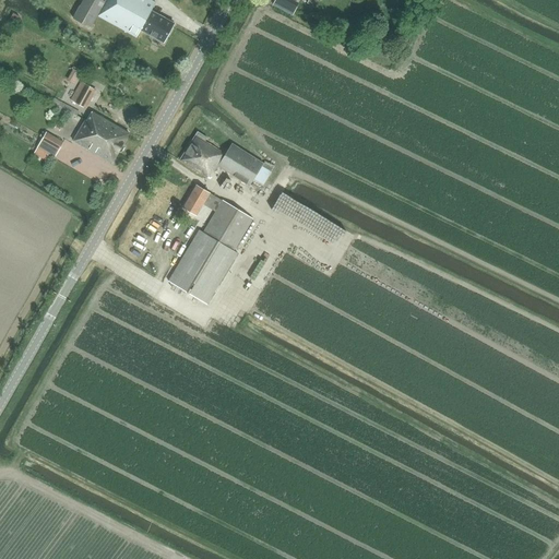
[(82,0),(72,19),(91,30),(97,18),(137,38),(141,31),(164,44),(174,24),(151,11),(156,2),(151,0),(82,0)]
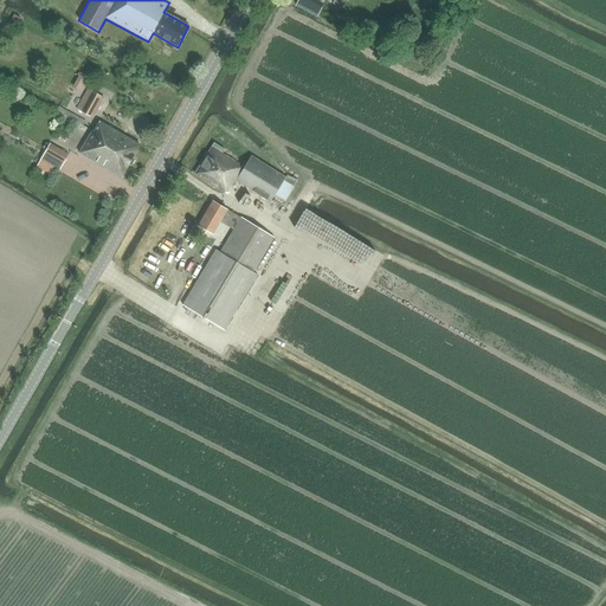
[(59,91),(63,84),(57,81),(52,86),(59,91)]
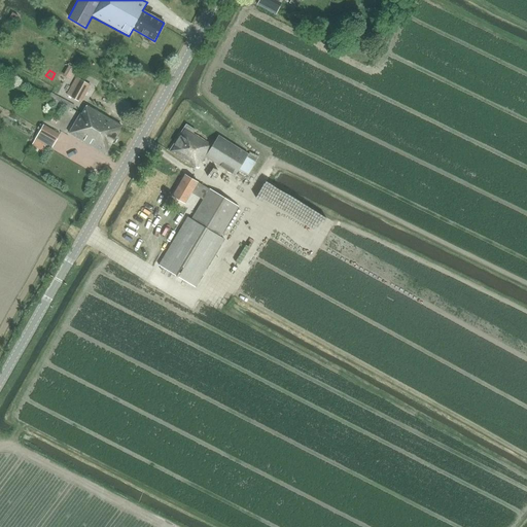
[(78,102),(89,83),(76,77),(67,95),(78,102)]
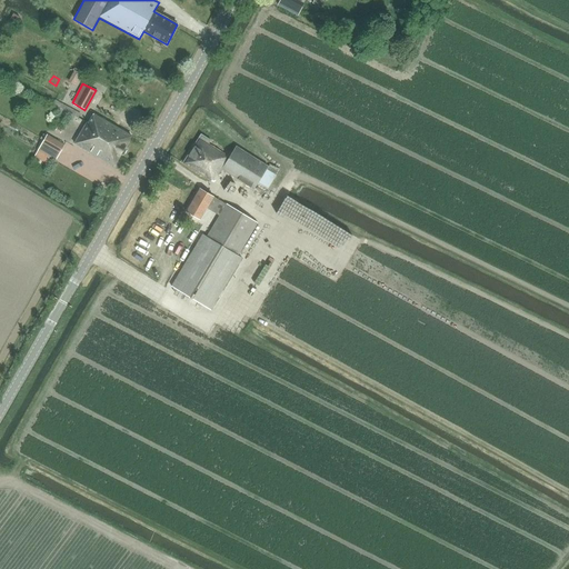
[(59,102),(56,110),(75,117),(78,110),(59,102)]
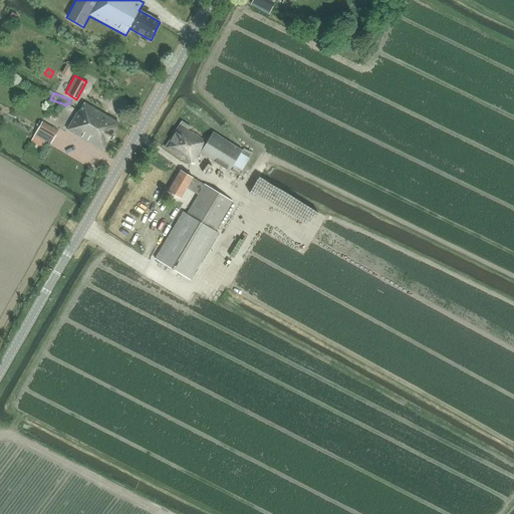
[(100,138),(108,143),(119,122),(84,102),(80,111),(87,115),(84,120),(103,132),(100,138)]
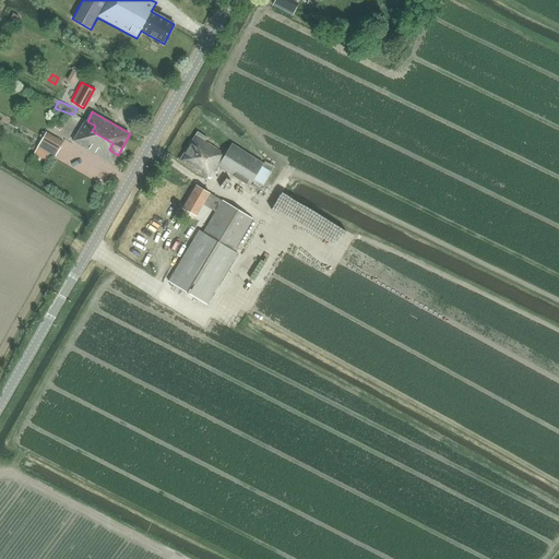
[(95,126),(87,121),(85,120),(72,142),(113,164),(118,155),(109,150),(113,143),(92,131),(95,126)]
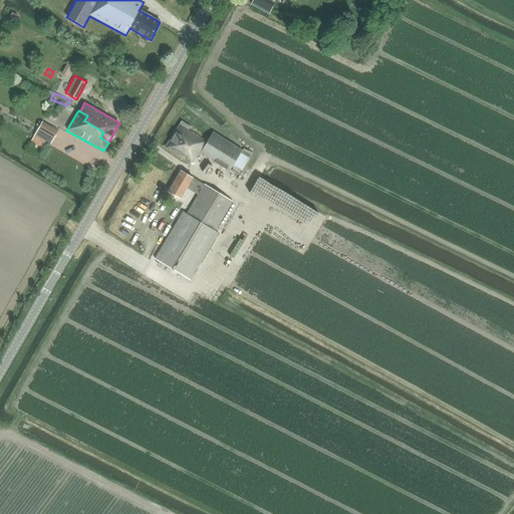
[(182,121),(166,148),(192,165),(196,159),(197,160),(200,154),(229,172),(233,166),(241,171),(249,159),(252,154),(244,149),(243,151),(214,133),(207,143),(189,131),(191,127),(182,121)]
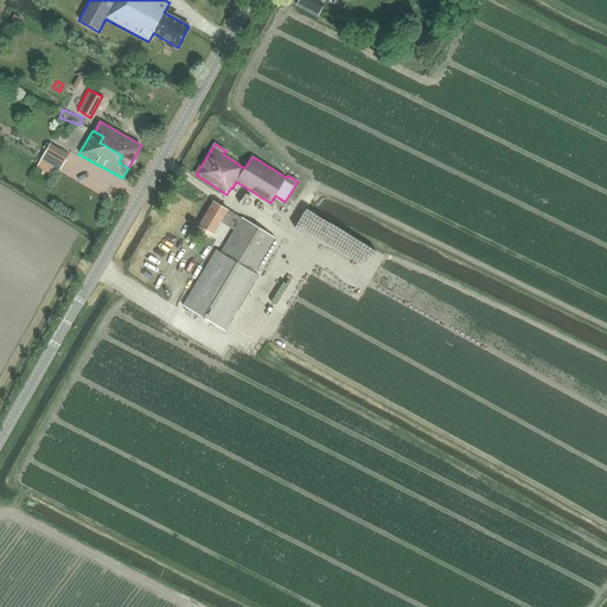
[(63,165),(68,155),(56,149),(51,159),(63,165)]
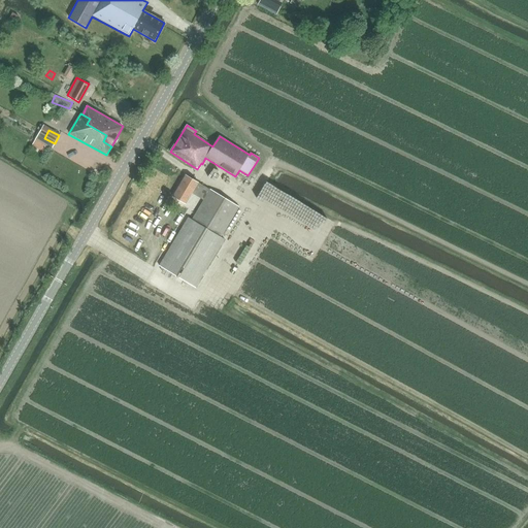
[(188,218),(159,266),(196,289),(224,240),(221,238),(239,207),(198,184),(185,175),(172,196),(186,204),(192,194),(203,200),(192,220),(188,218)]
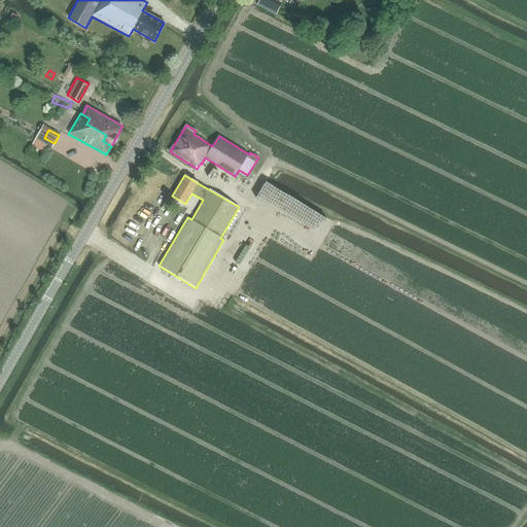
[(290,214),(287,219),(295,223),(299,218),(290,214)]
